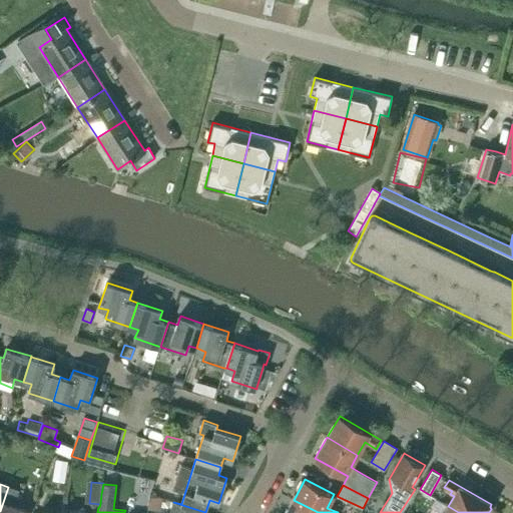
[(8,487),(0,511),(0,512),(24,512),(25,510),(14,506),(19,490),(8,487)]
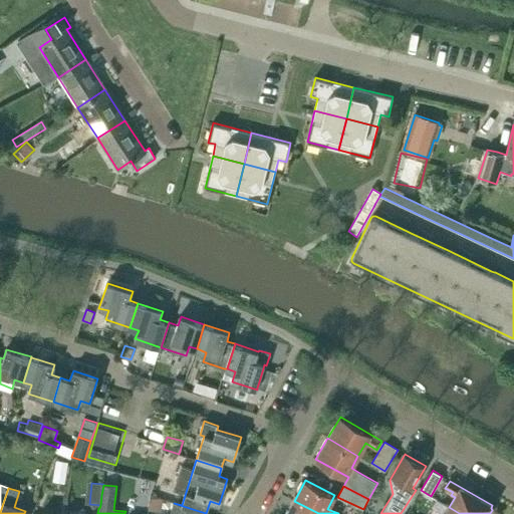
[(459,513),(449,507),(437,500),(433,507),(442,513),(440,513),(459,513)]
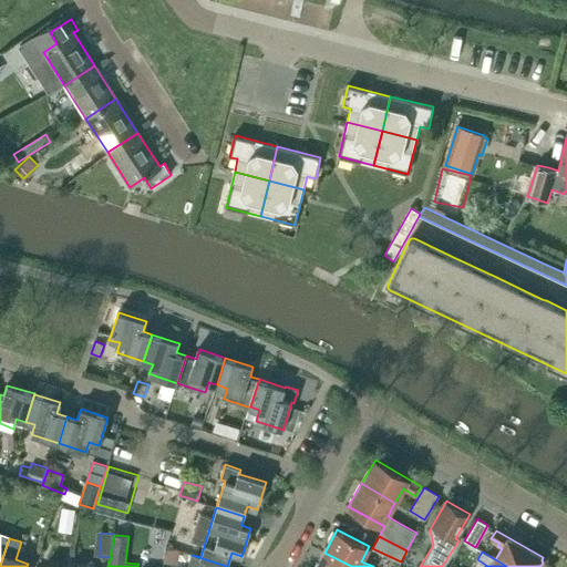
[(351,566),(325,553),(317,566),(351,566)]
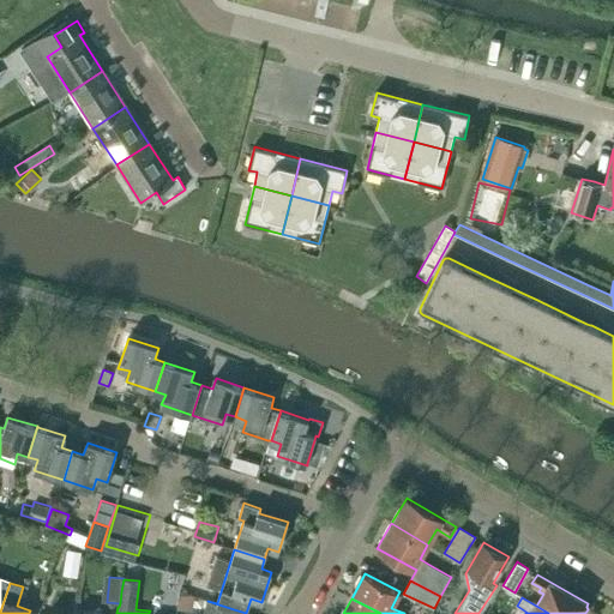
[(235,613),(238,611),(208,601),(203,613),(235,613)]
